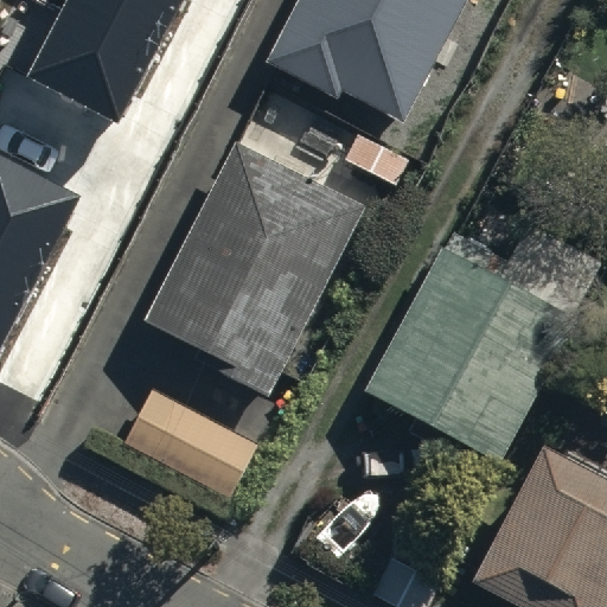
[(66,0),(29,75),(117,121),(178,0),(66,0)]
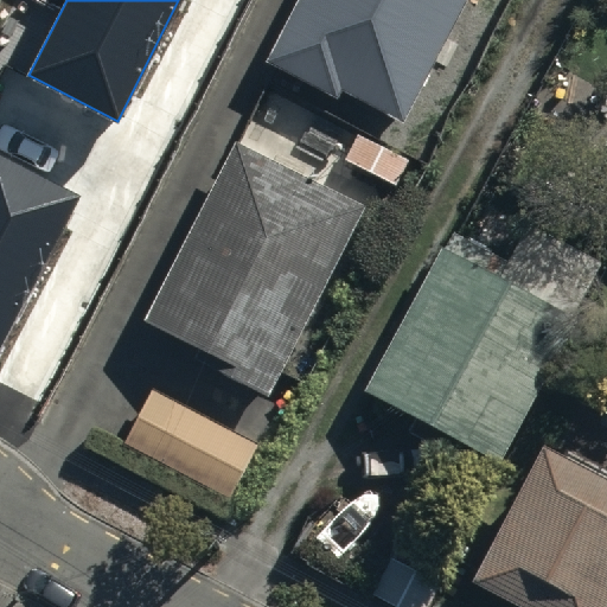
[(292,0),(262,57),(336,95),(340,88),(402,120),(465,0),(292,0)]
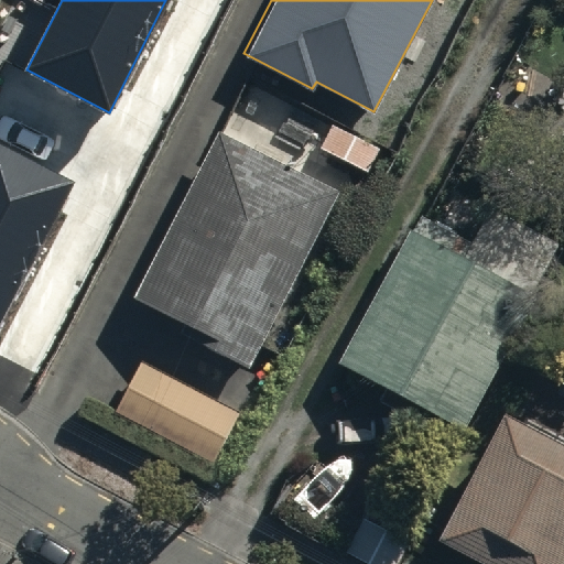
[(133,296),(251,365),(342,212),(224,142),(133,296)]
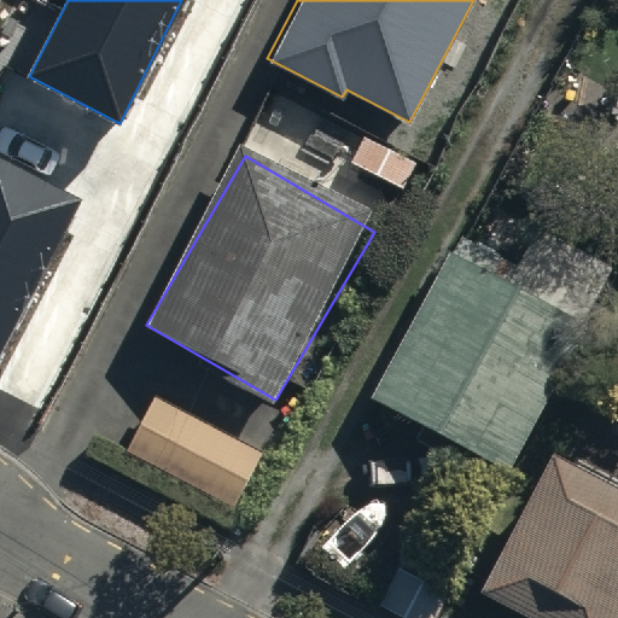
[(0,158),(0,353),(80,199),(0,158)]
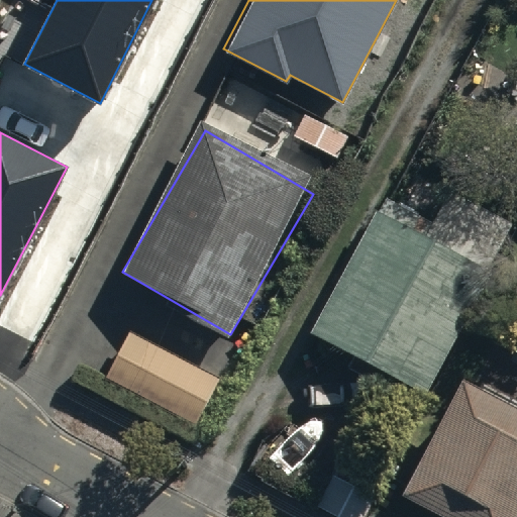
[(485,271),(386,217),(321,335),(420,389),(485,271)]
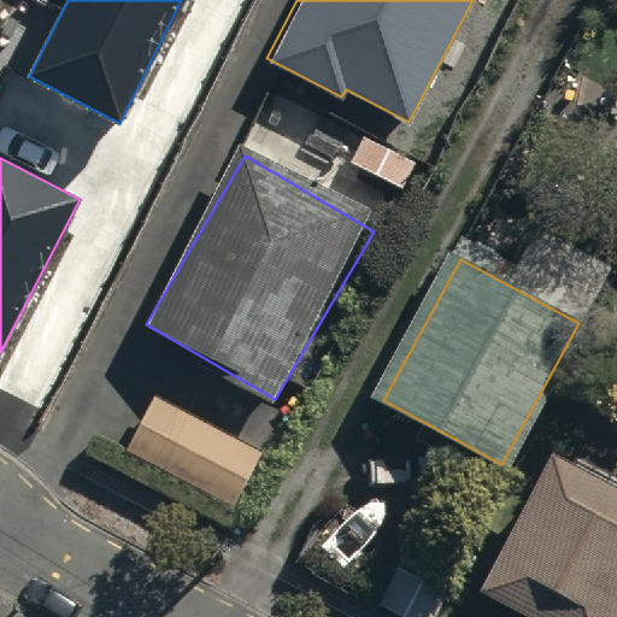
[(616,616),(616,482),(553,450),(481,593),(529,616),(616,616)]
